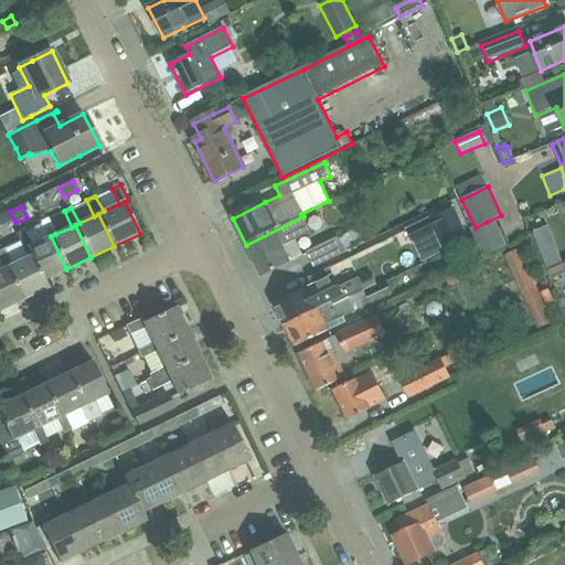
[(430,220),(408,230),(414,241),(434,231),(444,251),(468,240),(454,208),(430,220)]
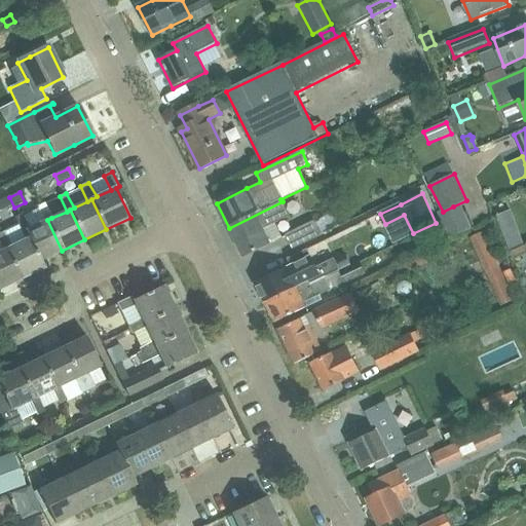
[(0,211),(12,205),(9,196),(0,200),(0,211)]
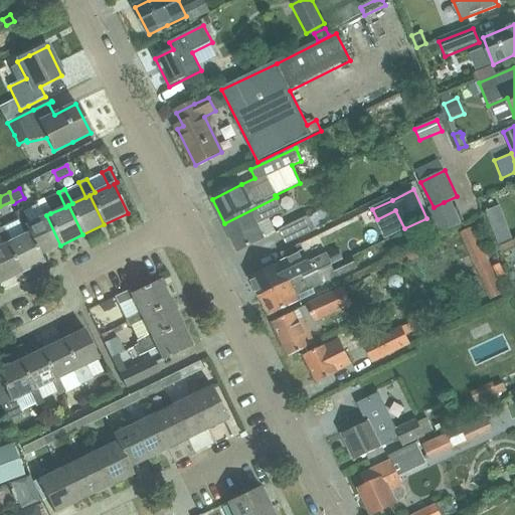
[(284,212),(277,197),(224,223),(238,253),(256,244),(266,240),(277,233),(270,219),(284,212)]
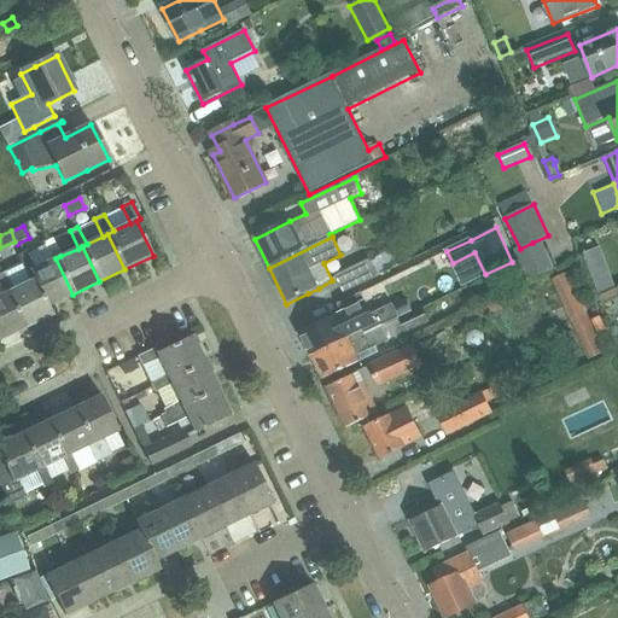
[(34,269),(31,270),(36,279),(48,307),(73,295),(56,258),(60,256),(51,240),(42,244),(51,261),(34,269)]
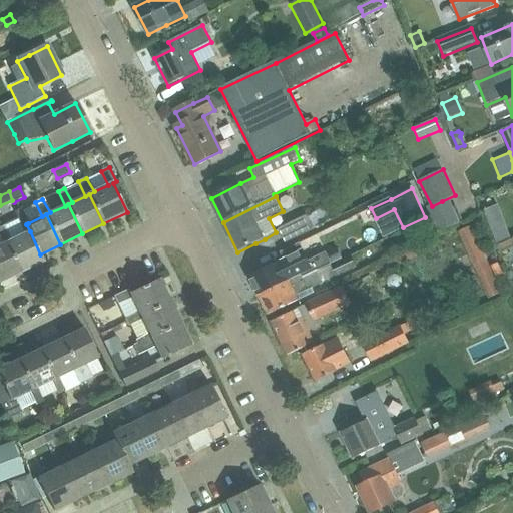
[(453,225),(442,201),(432,206),(427,208),(439,232),(453,225)]
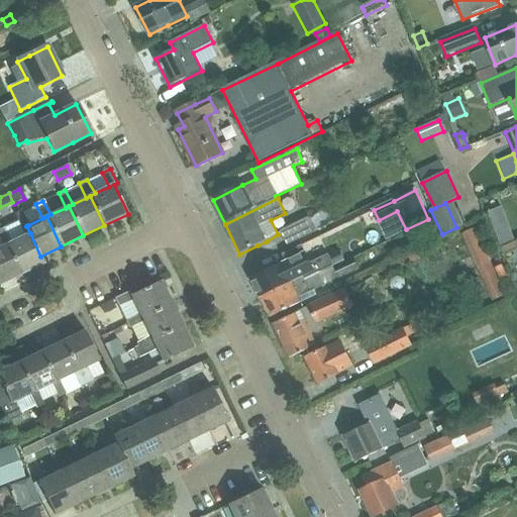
[(21,211),(16,214),(21,225),(22,228),(26,226),(28,225),(21,211)]
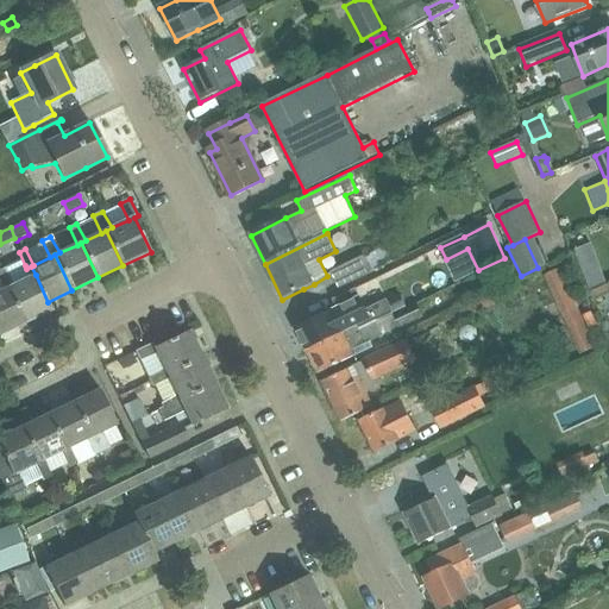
[(364,257),(331,274),(339,290),(372,274),(364,257)]
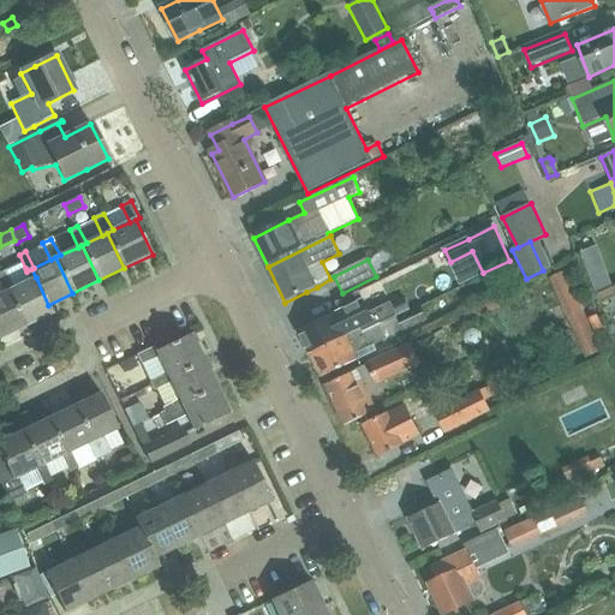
[(604,268),(587,274),(596,294),(613,288),(611,287),(605,273),(604,268)]
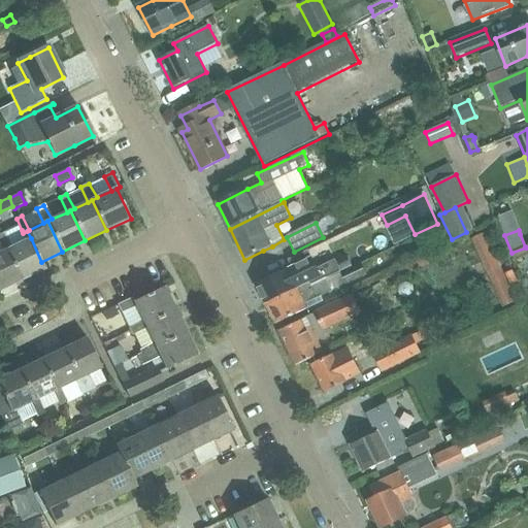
[(0,290),(21,281),(6,251),(10,249),(4,238),(2,234),(0,235),(0,290)]
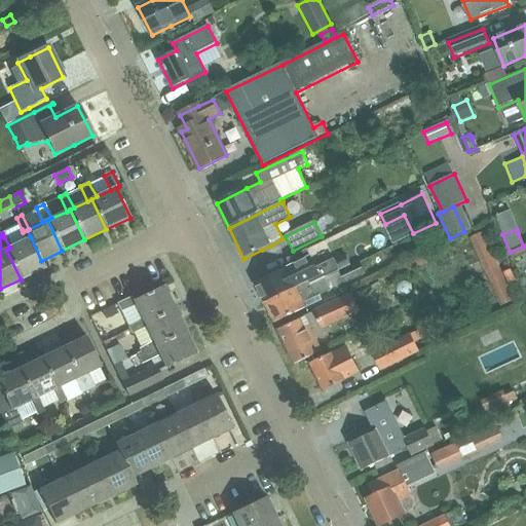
[(470,239),(486,274),(499,267),(483,233),(470,239)]
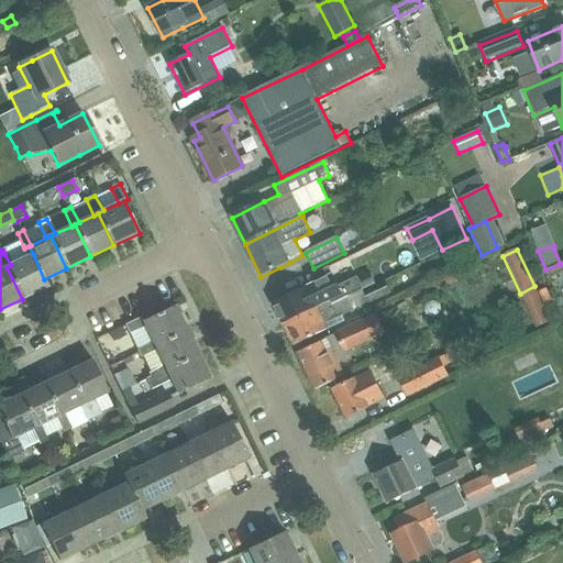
[(11,265),(7,267),(22,299),(47,287),(44,279),(33,254),(29,256),(11,265)]
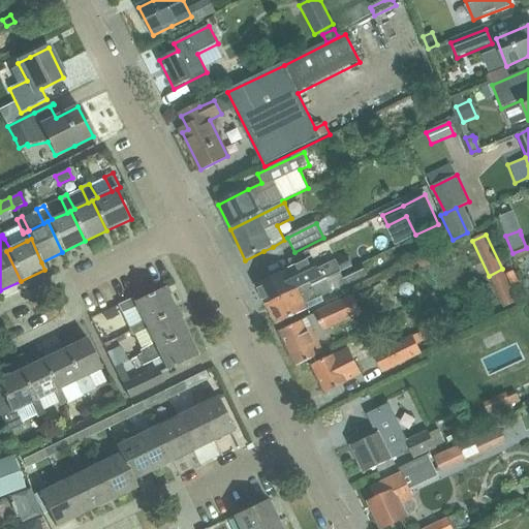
[(292,269),(256,285),(260,291),(269,309),(284,301),(283,297),(298,289),(298,291),(309,285),(310,288),(341,274),(336,261),(317,270),(309,251),(289,260),(292,269)]
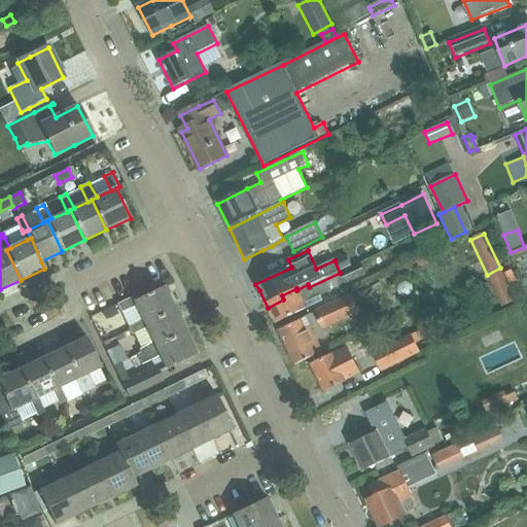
[(361,265),(342,275),(347,284),(366,275),(361,265)]
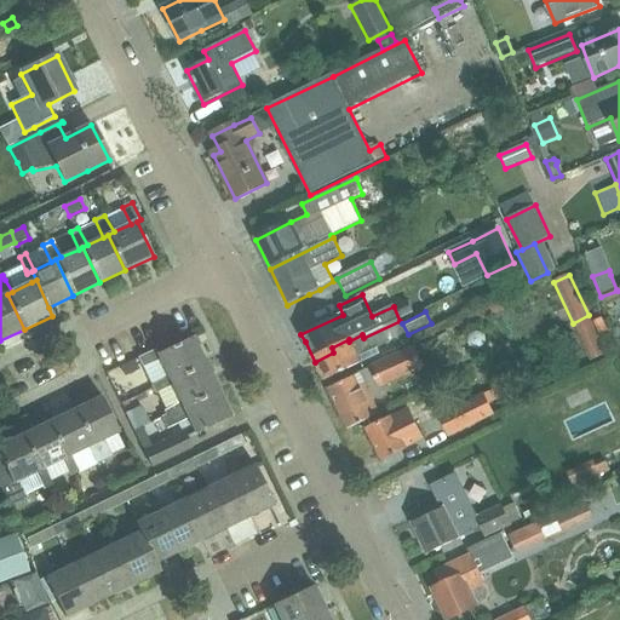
[(589,315),(573,323),(591,362),(608,355),(600,337),(608,333),(602,319),(592,323),(589,315)]
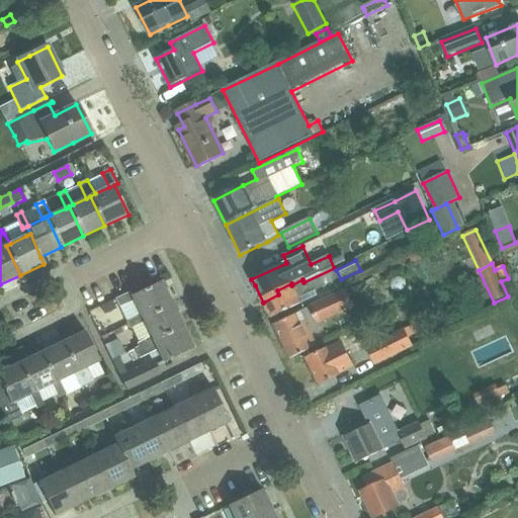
[(326,286),(321,275),(305,283),(304,282),(303,279),(291,285),(291,283),(277,290),(278,294),(263,303),(271,319),(301,304),(318,296),(315,291),(326,286)]
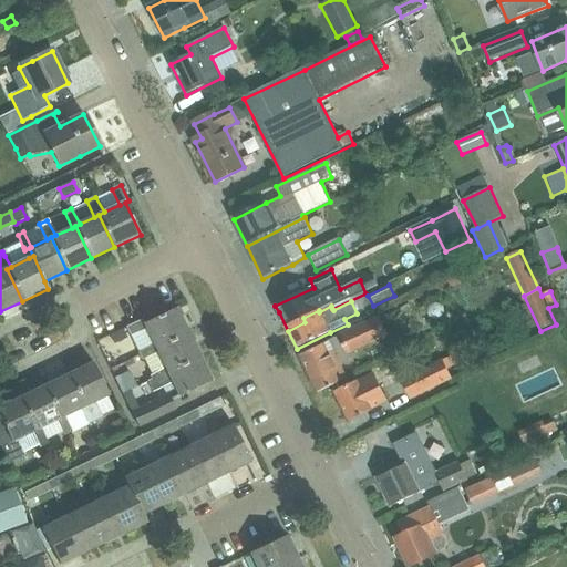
[(430,308),(429,312),(430,317),(433,319),(437,320),(441,318),(444,315),(444,310),(441,306),(437,305),(433,305),(430,308)]
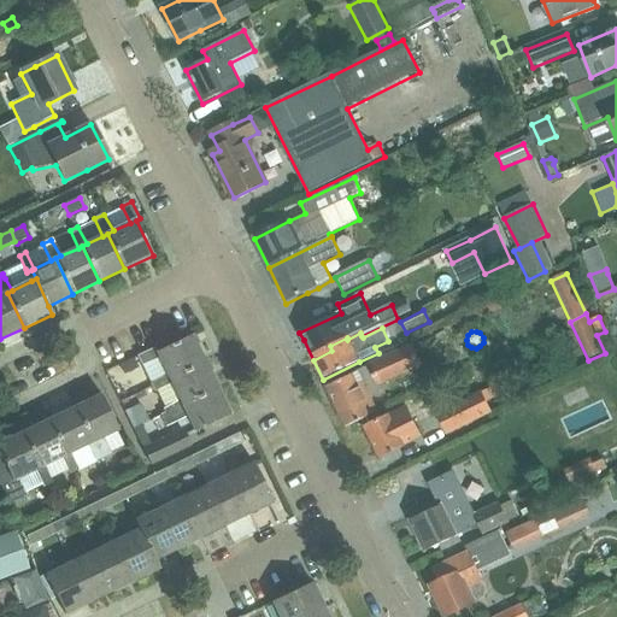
[(154,348),(137,357),(141,366),(159,358),(166,375),(169,380),(204,362),(192,336),(157,353),(154,348)]
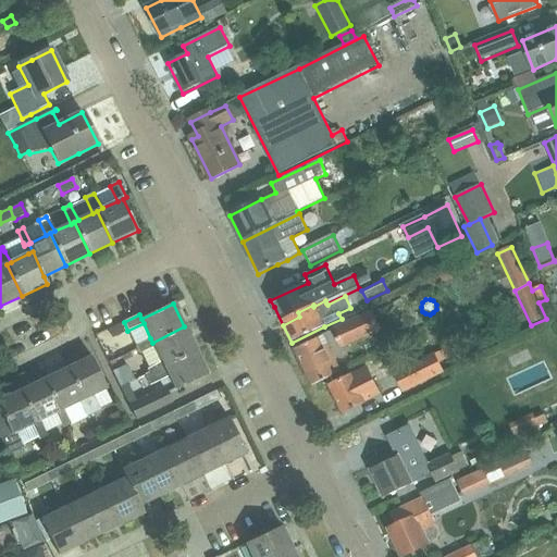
[(373,311),(357,319),(318,337),(319,338),(295,350),(312,386),(341,373),(335,362),(349,349),(348,347),(382,332),(373,311)]
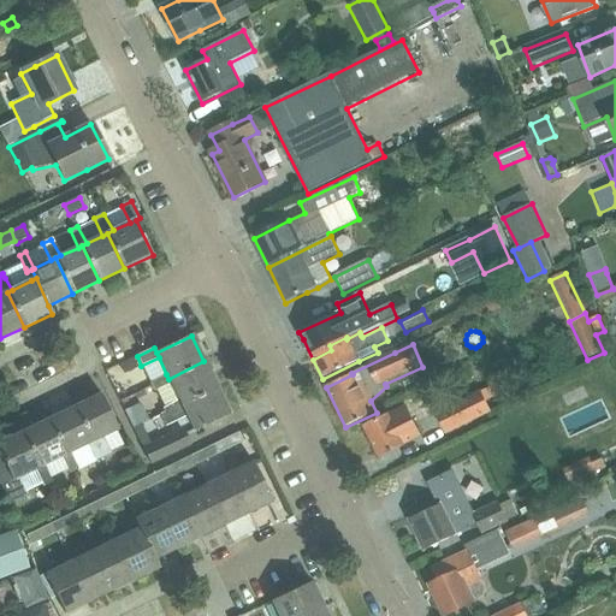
[(124,374),(138,368),(134,359),(119,365),(124,374)]
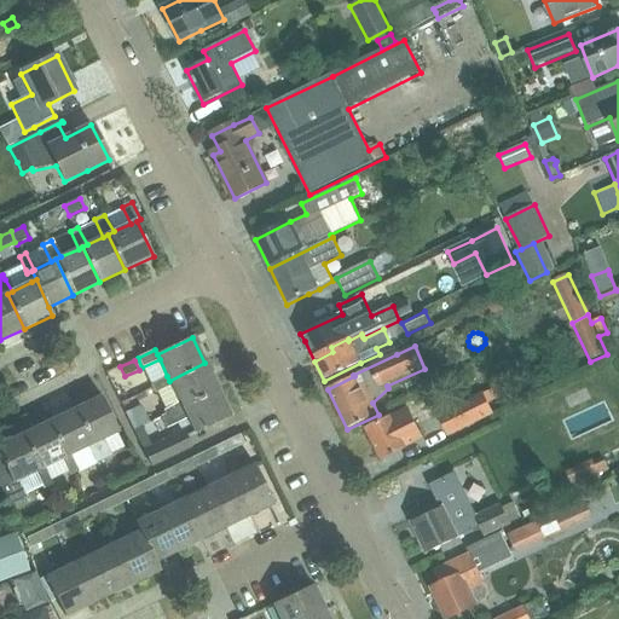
[(151,386),(150,386),(154,394),(157,393),(172,386),(179,401),(181,406),(218,389),(204,363),(169,381),(167,376),(151,386)]
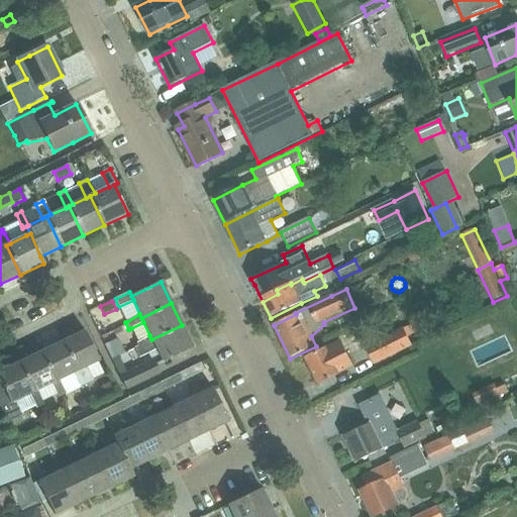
[(136,346),(132,348),(137,358),(156,349),(162,363),(175,356),(193,347),(182,325),(151,339),(149,335),(138,342),(135,344),(136,346)]
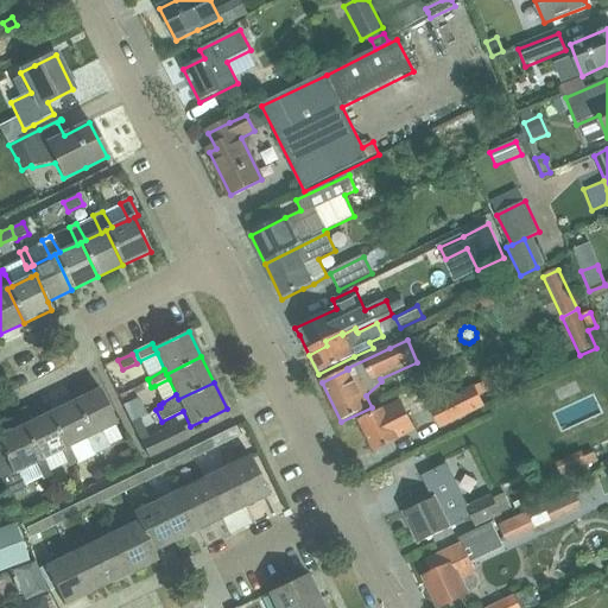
[(441,430),(486,407),(480,398),(488,393),(483,384),(476,387),(475,386),(430,409),(441,430)]
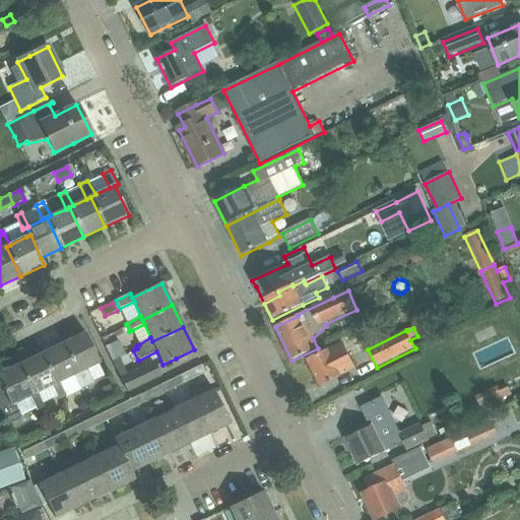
[(85,333),(61,344),(75,374),(71,376),(79,389),(86,386),(93,383),(86,369),(100,363),(94,351),(85,333)]
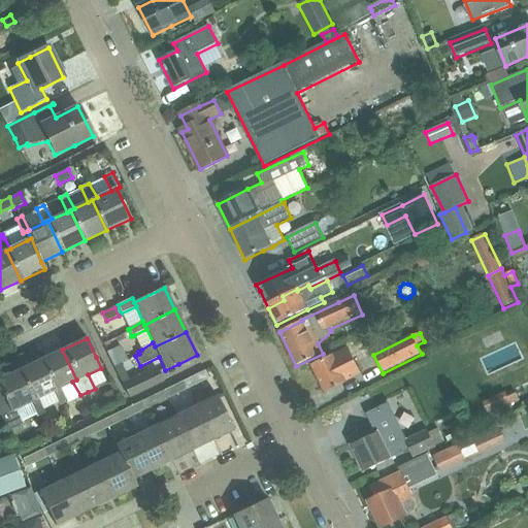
[(106,353),(113,367),(120,365),(122,364),(114,349),(106,353)]
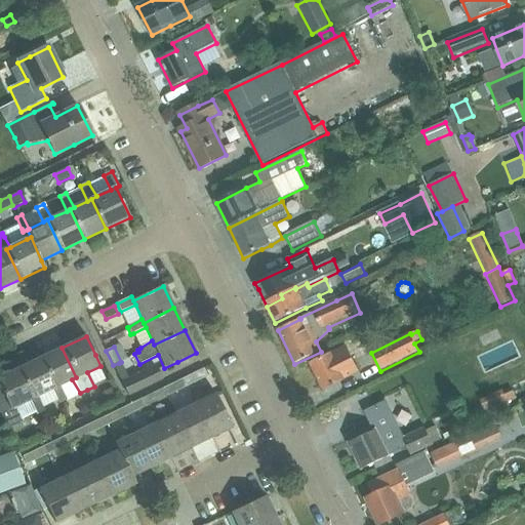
[(62,348),(39,359),(53,389),(49,391),(58,403),(65,401),(57,387),(72,379),(76,377),(62,348)]
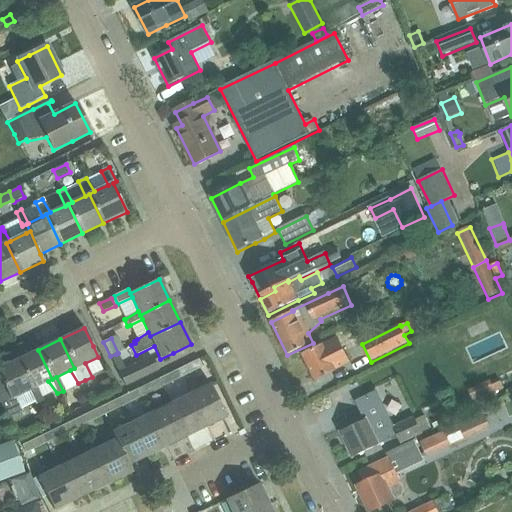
[(316,381),(334,373),(349,365),(337,340),(323,347),(322,345),(302,354),(316,381)]
